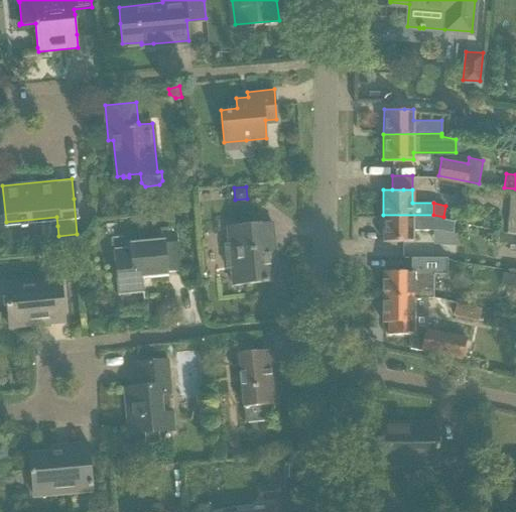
[(450,230),(454,220),(443,217),(433,215),(383,215),(383,240),(403,240),(412,240),(412,228),(438,228),(450,230)]
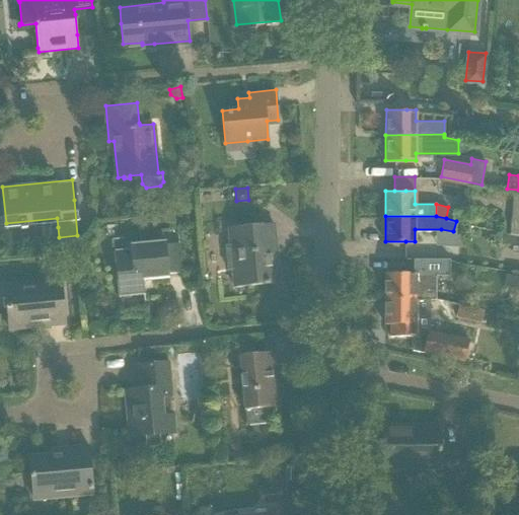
[(279,280),(274,222),(229,226),(230,242),(225,243),(227,267),(232,267),(234,285),(279,280)]
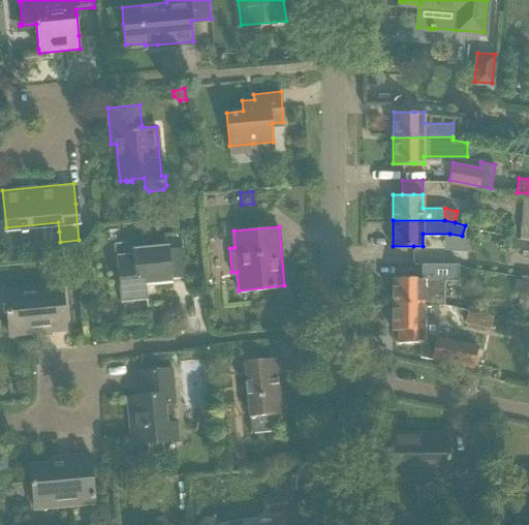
[(512,235),(511,247),(528,247),(528,238),(520,237),(512,235)]
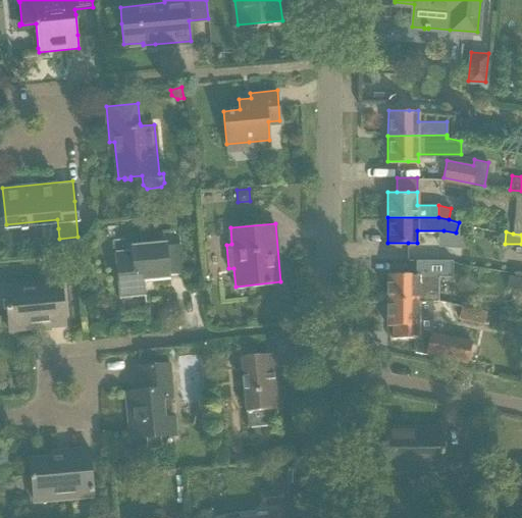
[(167,243),(166,240),(131,243),(132,248),(115,249),(117,276),(119,297),(145,294),(144,279),(170,276),(169,272),(183,271),(179,243),(167,243)]
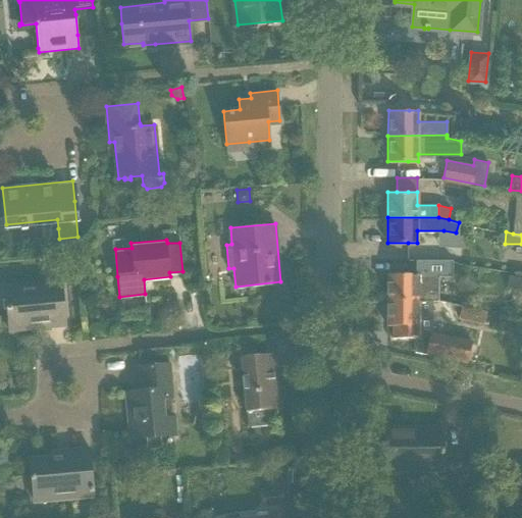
[(387,273),(387,299),(423,299),(437,299),(437,286),(437,273),(452,273),(452,259),(416,259),(416,273),(408,273),(387,273)]
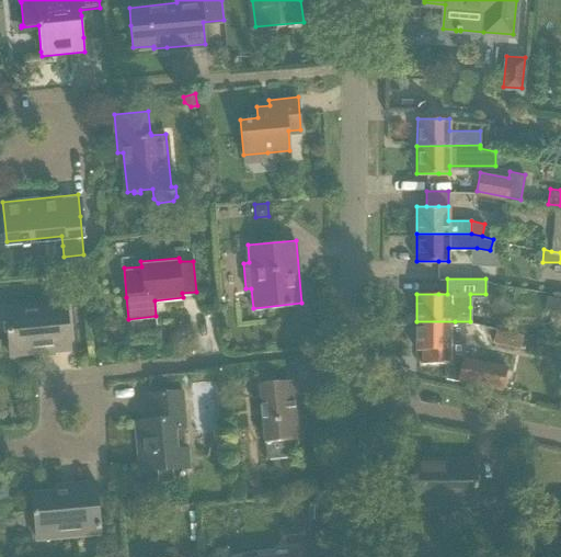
[(560,310),(560,297),(547,294),(544,307),(560,310)]
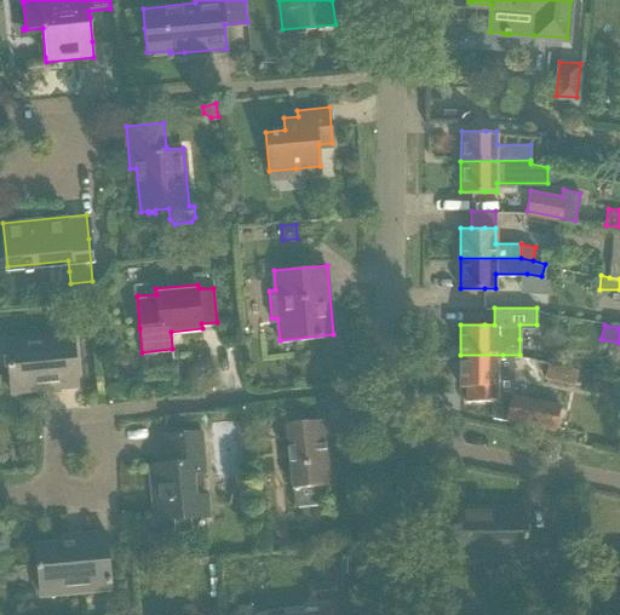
[(11,390),(78,384),(75,360),(72,334),(6,340),(11,390)]
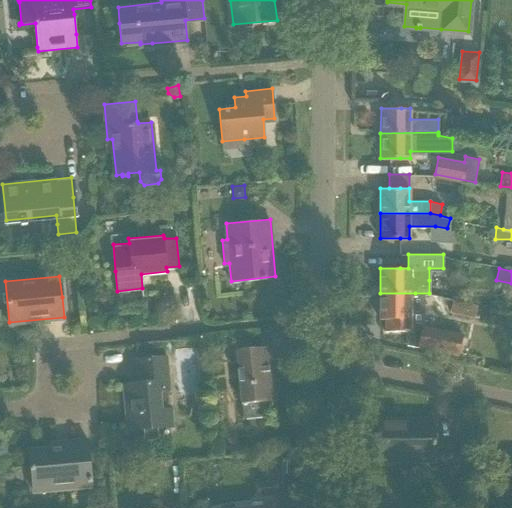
[(380,293),(379,318),(384,318),(384,330),(407,330),(407,344),(457,354),(462,332),(424,324),(424,293),(415,293),(380,293)]
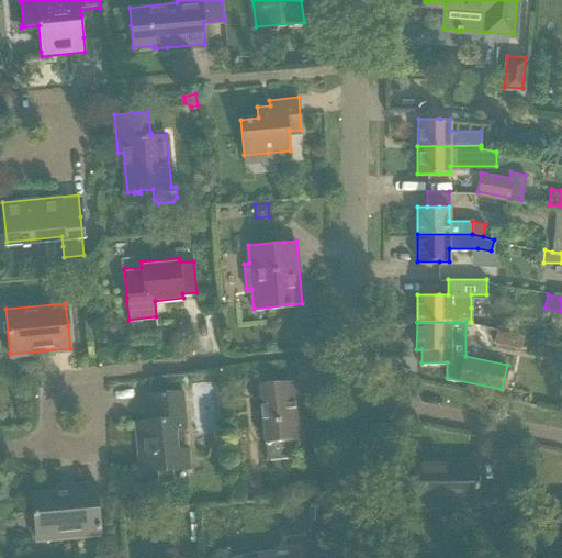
[(494,338),(494,342),(520,347),(521,344),(524,335),(524,334),(496,327),(494,338)]
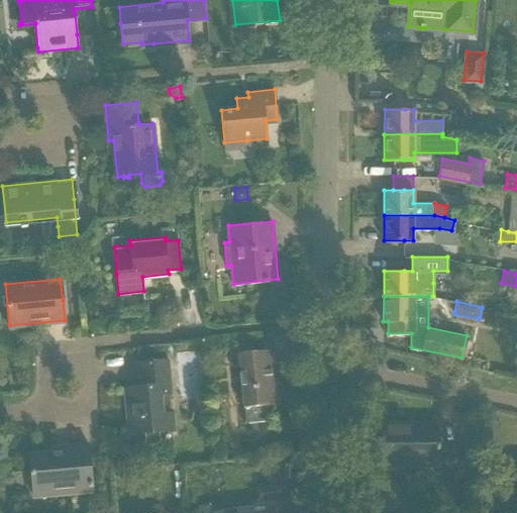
[(139,358),(167,355),(166,342),(137,345),(139,358)]
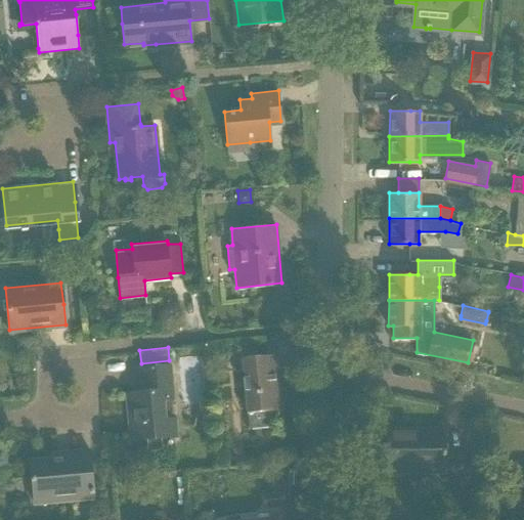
[(277,353),(242,356),(244,377),(247,412),(268,409),(282,407),(277,353)]
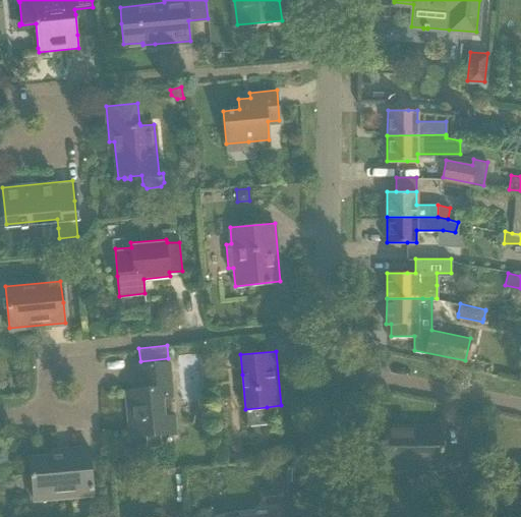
[(142,389),(125,390),(130,437),(146,435),(147,447),(161,445),(160,434),(166,433),(177,432),(175,413),(165,414),(163,396),(171,395),(170,382),(168,361),(139,364),(142,389)]
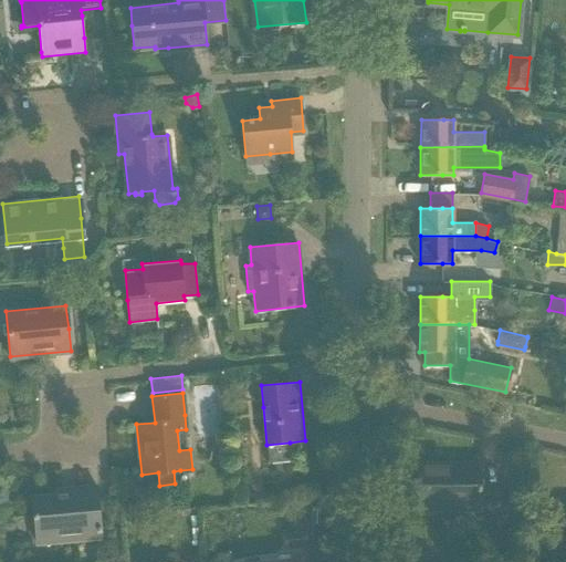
[(499,510),(499,488),(480,487),(480,462),(418,462),(418,508),(478,508),(478,518),(499,518),(499,510)]
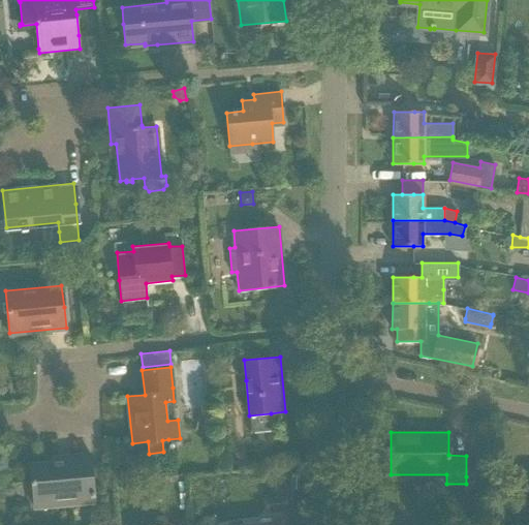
[(63,461),(30,463),(32,484),(33,501),(34,508),(95,503),(94,496),(92,473),(90,453),(62,455),(63,461)]
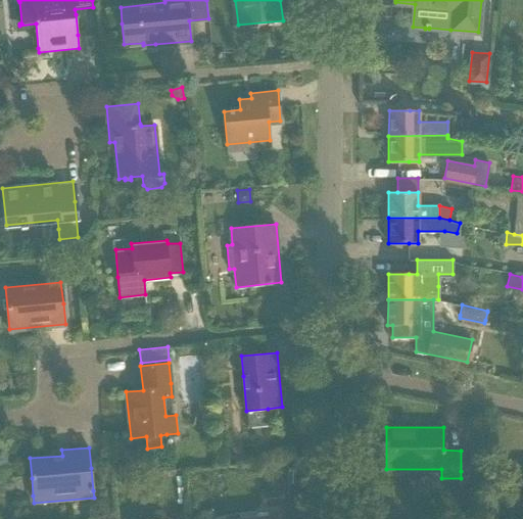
[(297,469),(287,469),(287,482),(297,482),(297,469)]
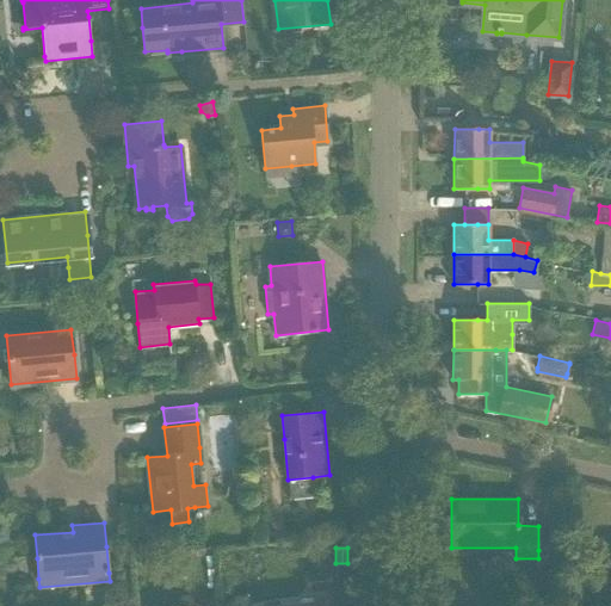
[(333,605),(332,589),(312,591),(313,595),(279,598),(279,605),(333,605)]
